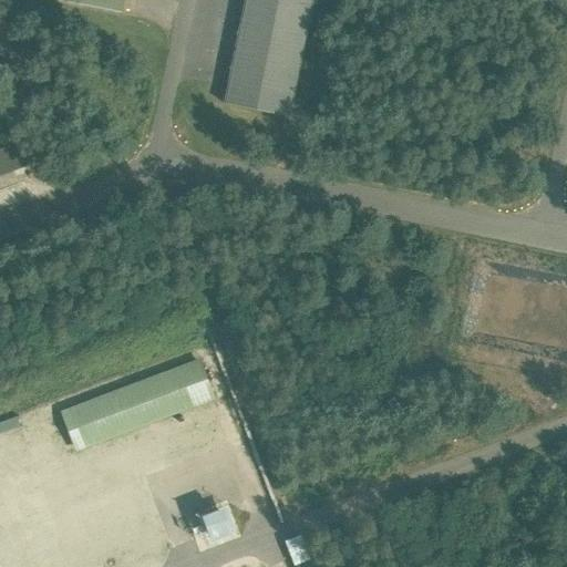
[(246,0),(226,104),(289,117),(312,0),(246,0)]
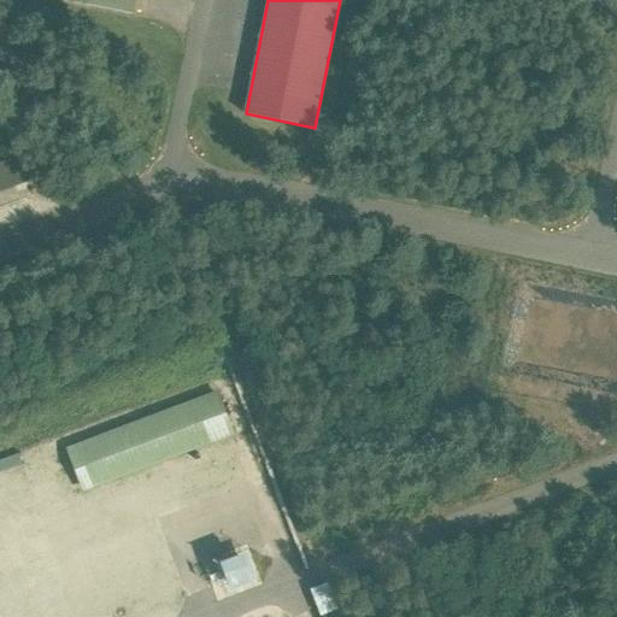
[(233,433),(216,389),(65,446),(82,491),(233,433)]
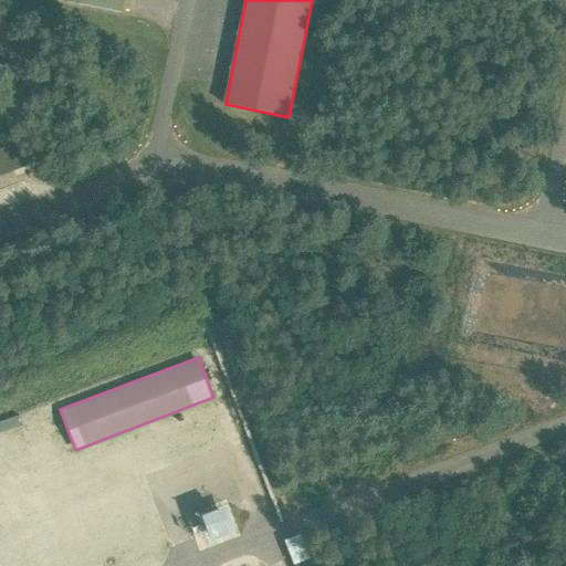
[(196,514),(206,541),(231,532),(222,504),(196,514)]
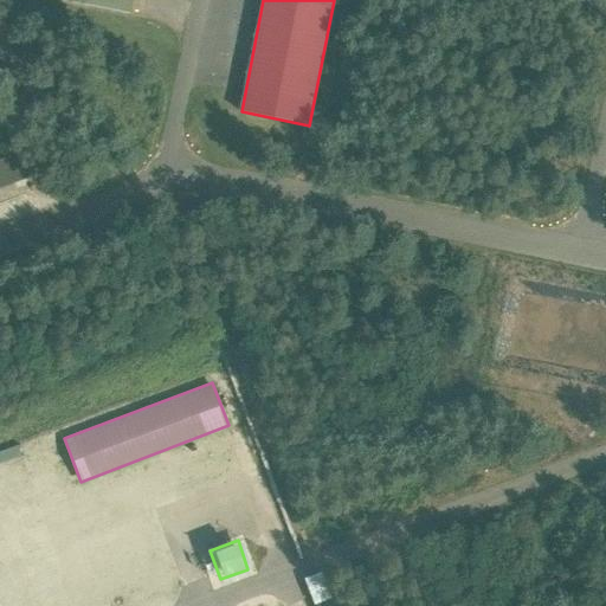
[(330,597),(320,572),(303,579),(315,604),(330,597)]
